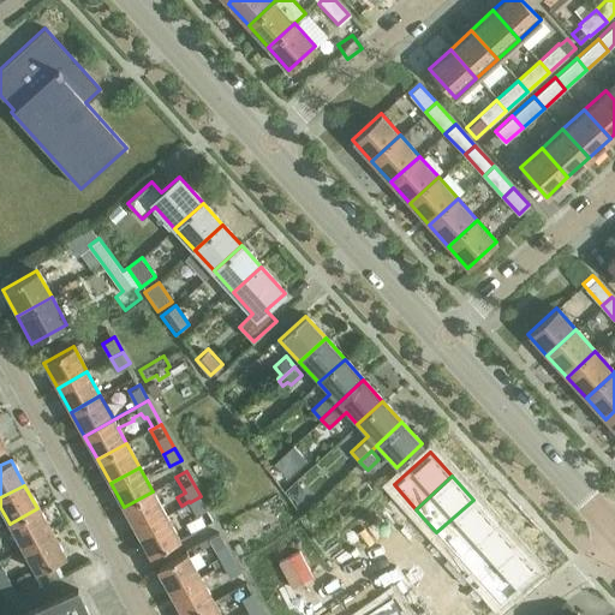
[(137,531),(166,515),(153,491),(124,507),(137,531)]
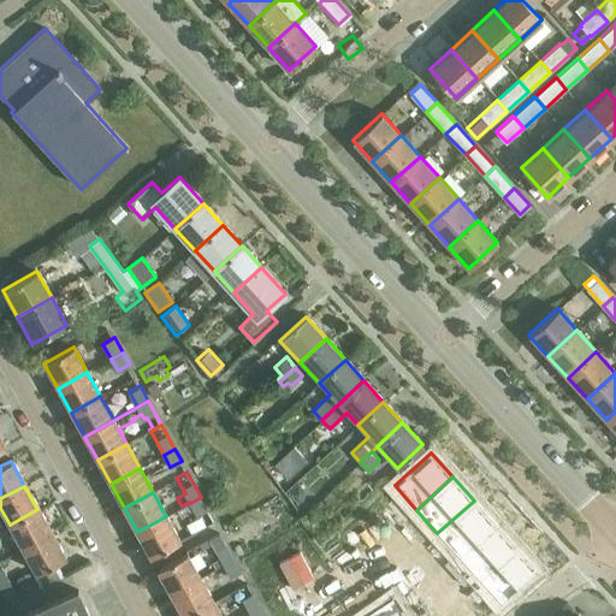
[(201,497),(190,503),(197,515),(207,509),(201,497)]
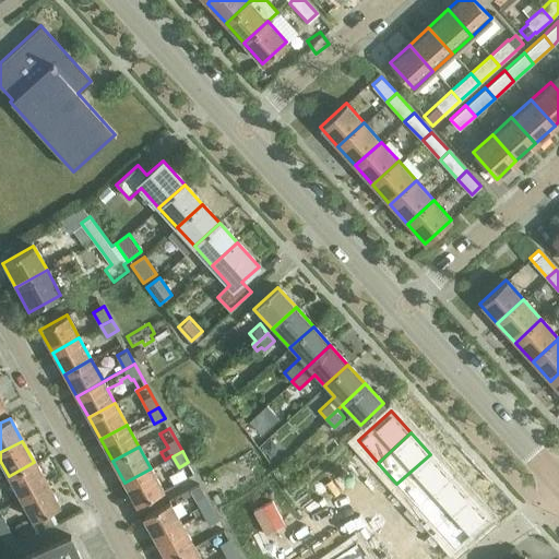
[(430,454),(396,484),(415,504),(449,475),(430,454)]
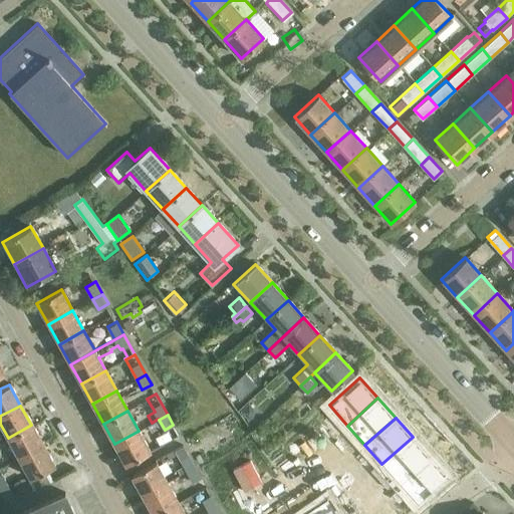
[(19,458),(42,445),(31,425),(8,438),(19,458)]
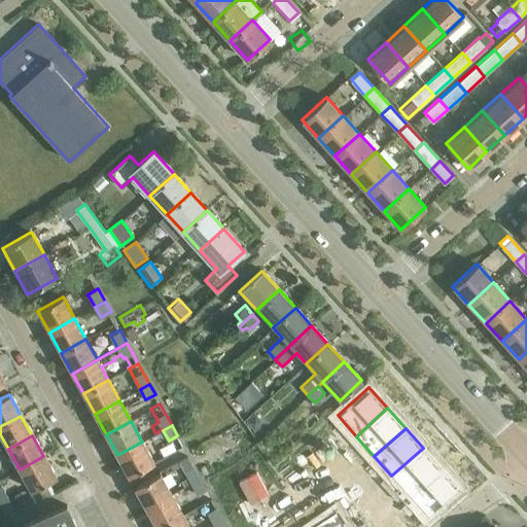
[(142,442),(117,455),(129,477),(154,463),(142,442)]
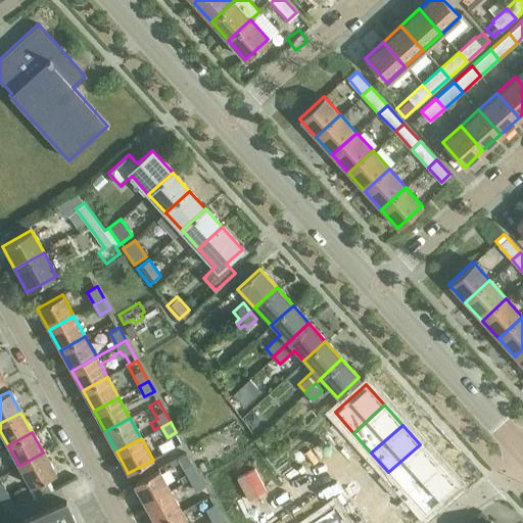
[(318,445),(324,456),(335,449),(328,439),(318,445)]
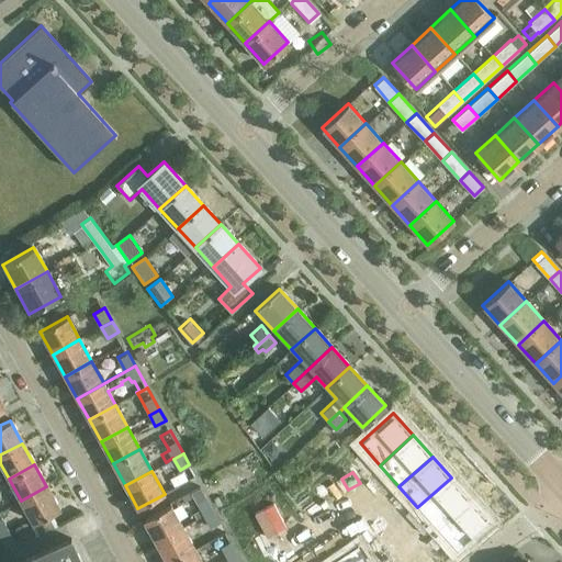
[(451,478),(417,507),(437,528),(470,498),(451,478)]
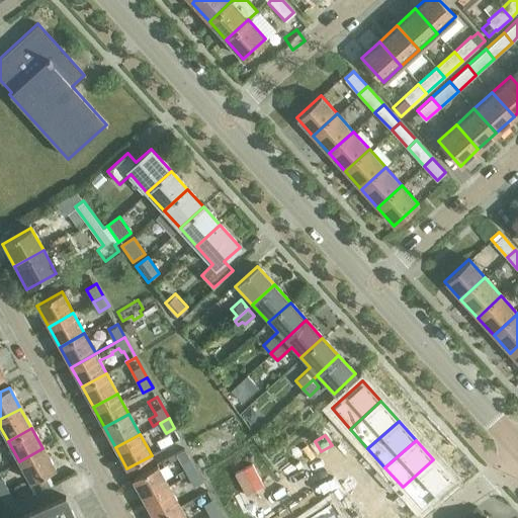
[(332,445),(321,451),(328,461),(338,455),(332,445)]
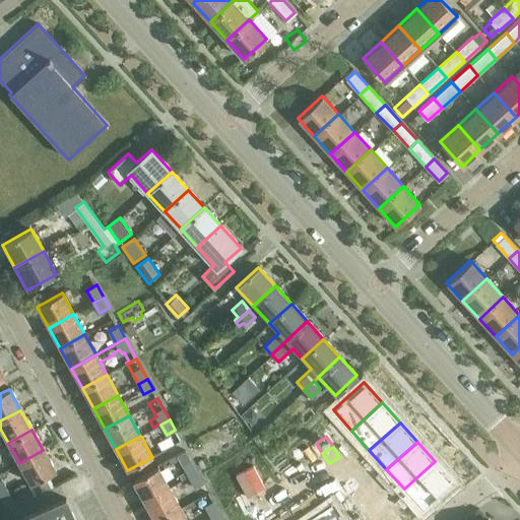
[(180,483),(199,472),(186,449),(177,454),(186,471),(175,477),(173,473),(164,478),(157,467),(133,481),(144,503),(170,489),(169,486),(179,481),(180,483)]
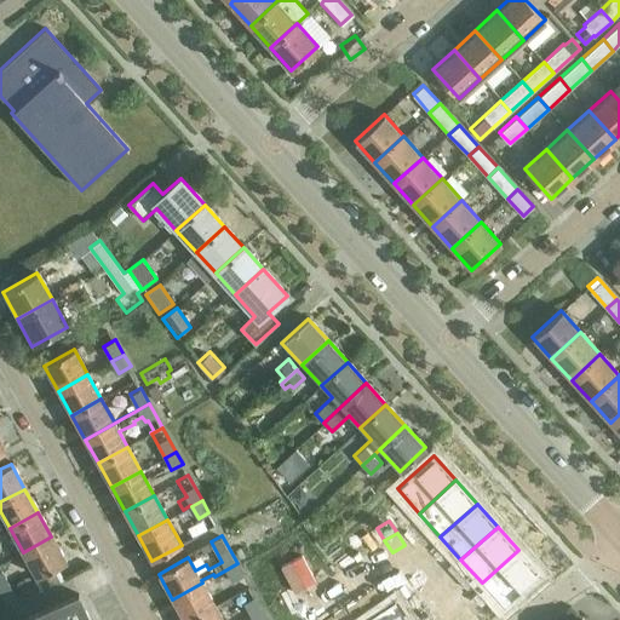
[(36,578),(58,566),(64,562),(51,537),(23,552),(36,578)]
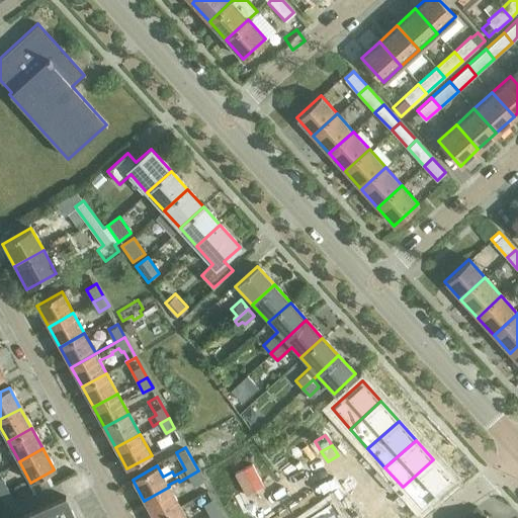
[(433,459),(403,487),(421,508),(451,481),(433,459)]
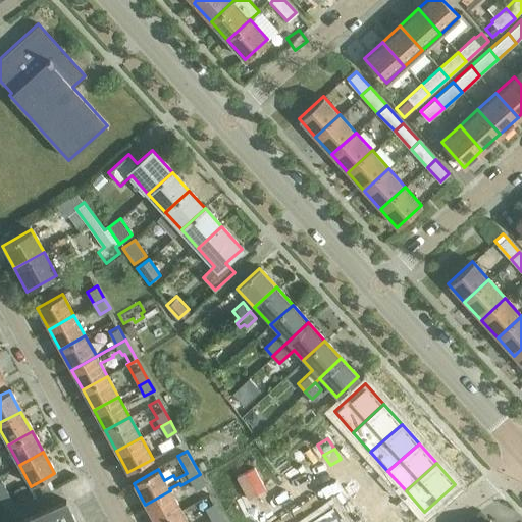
[(200,474),(180,485),(183,489),(193,483),(201,498),(209,493),(205,484),(205,483),(200,474)]
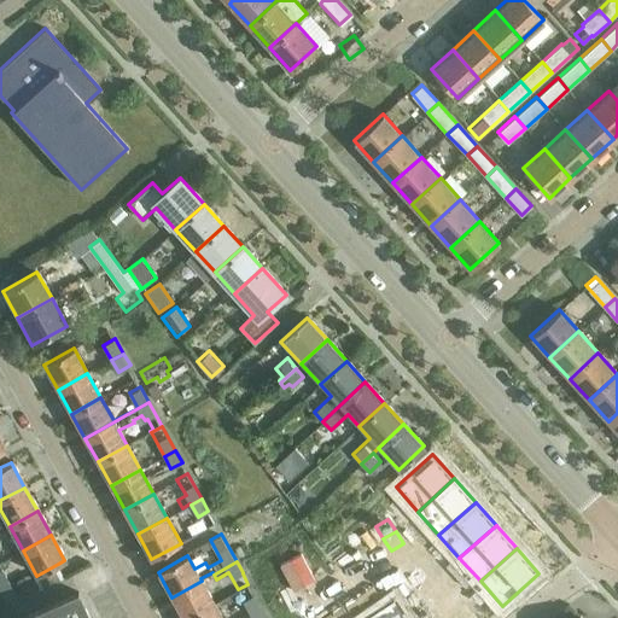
[(0,563),(0,590),(6,602),(18,596),(0,563)]
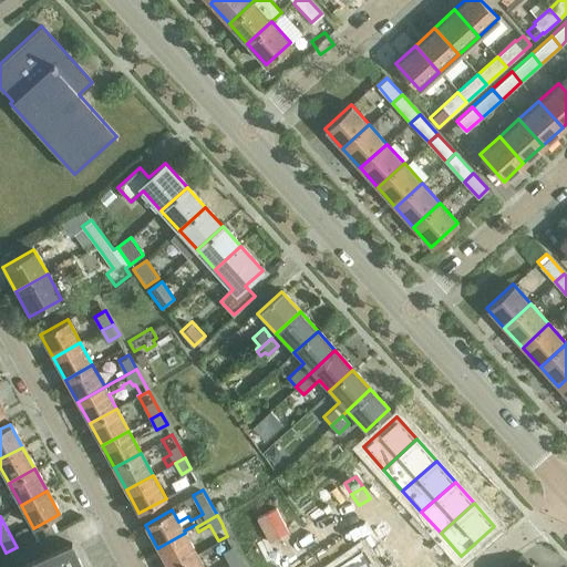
[(53,517),(33,528),(30,529),(37,540),(59,528),(53,517)]
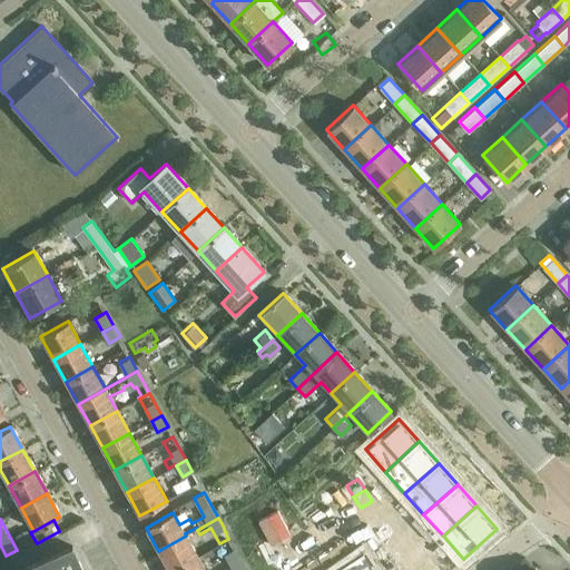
[(390,528),(379,534),(385,546),(396,539),(390,528)]
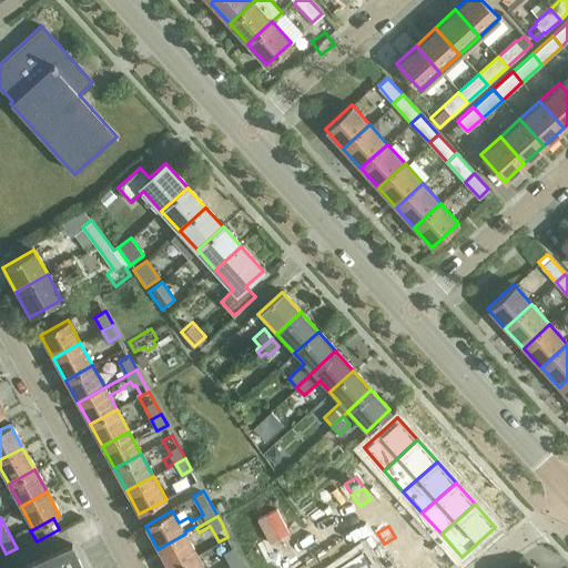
[(168,567),(175,567),(198,556),(185,534),(158,549),(168,567)]
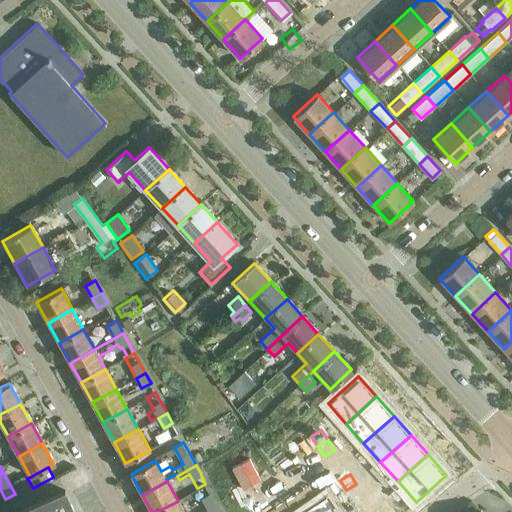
[(299,481),(289,488),(295,498),(305,491),(299,481)]
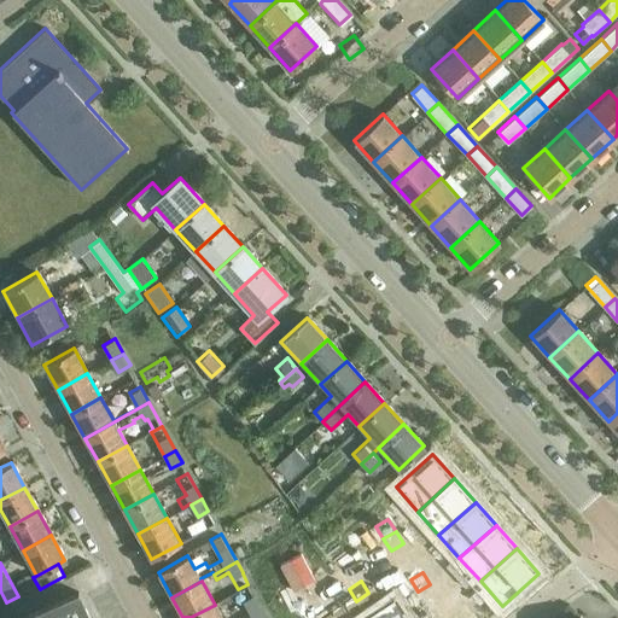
[(430,584),(418,592),(426,604),(438,596),(430,584)]
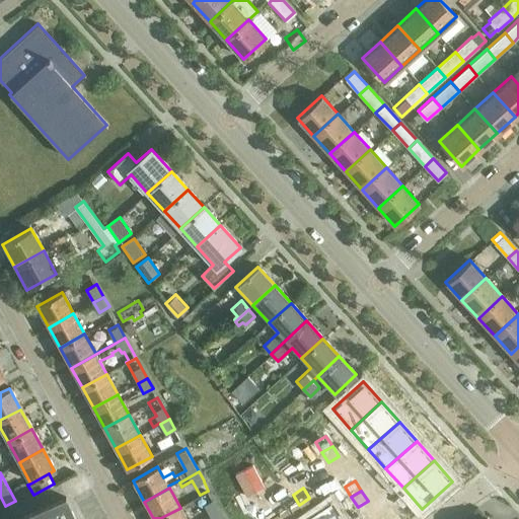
[(293,495),(283,501),(289,511),(299,505),(293,495)]
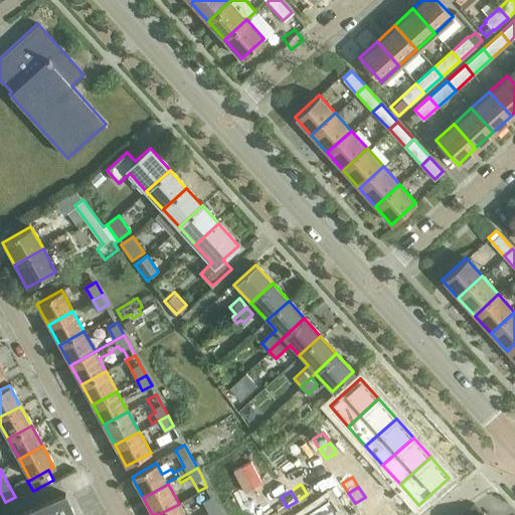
[(16,514),(71,514),(62,494),(16,514)]
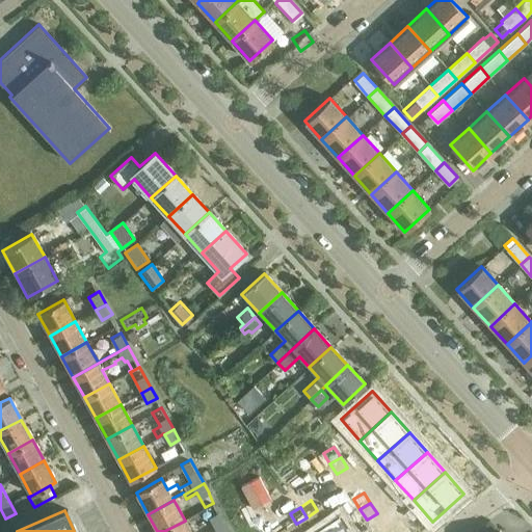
[(213,531),(227,525),(218,511),(209,516),(215,529),(209,531),(190,531),(185,521),(164,531),(213,531)]
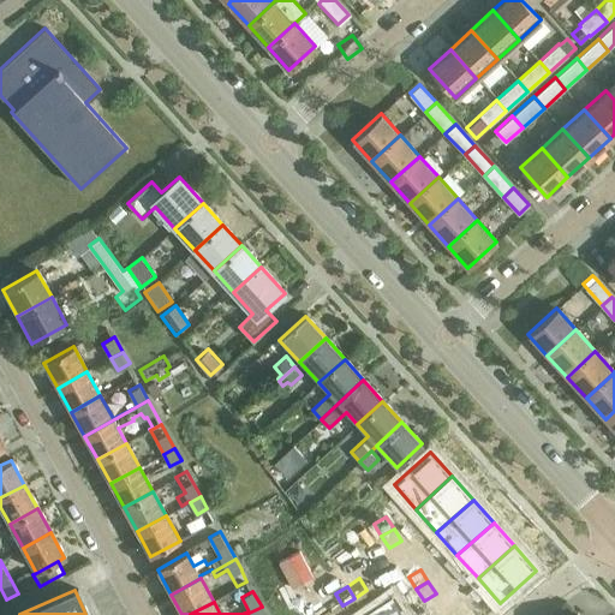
[(404,614),(392,595),(364,613),(365,614),(404,614)]
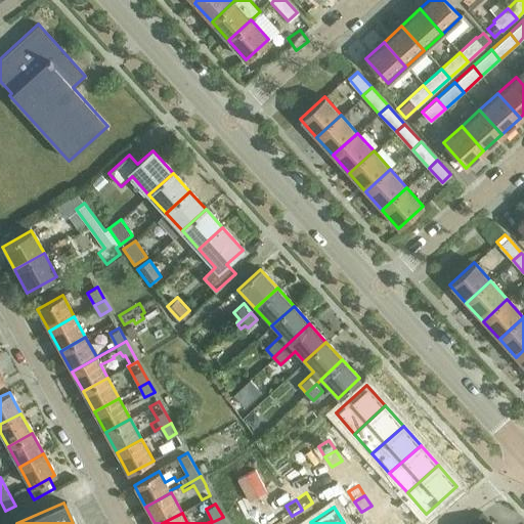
[(279,523),(273,514),(263,521),(265,523),(279,523)]
